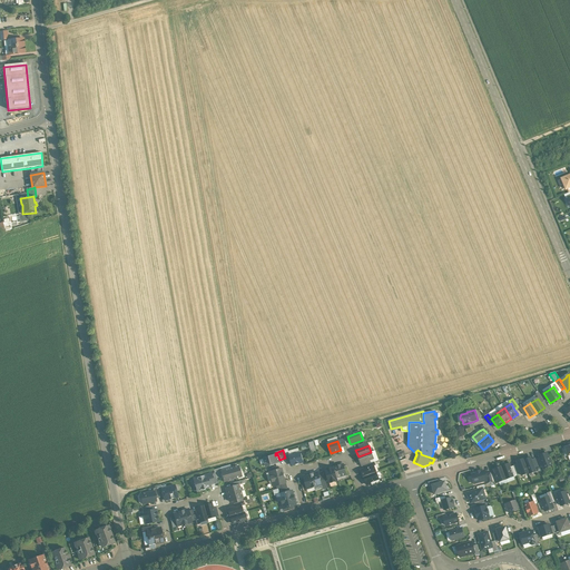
[(371,452),(359,457),(361,463),(370,460),(373,459),(371,452)]
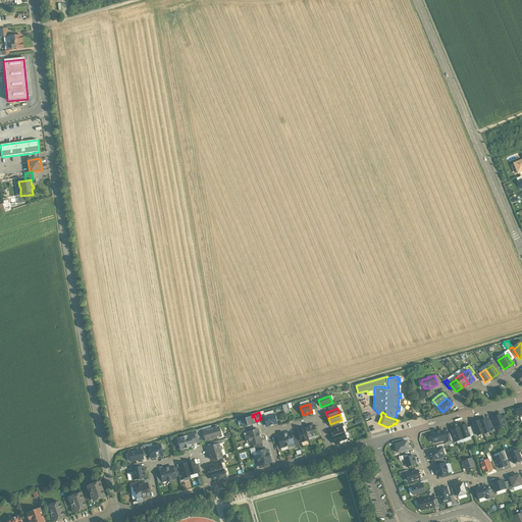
[(271,415),(267,416),(267,417),(265,418),(266,422),(267,426),(276,424),(274,415),(271,416),(271,415)]
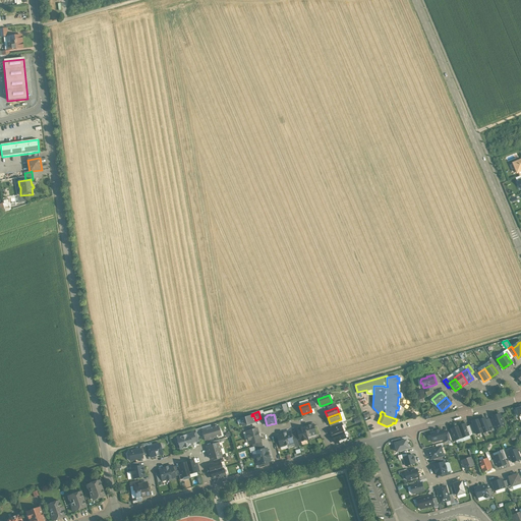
[(500,414),(493,417),(493,418),(496,426),(497,428),(504,425),(503,422),(504,421),(503,419),(502,418),(500,414)]
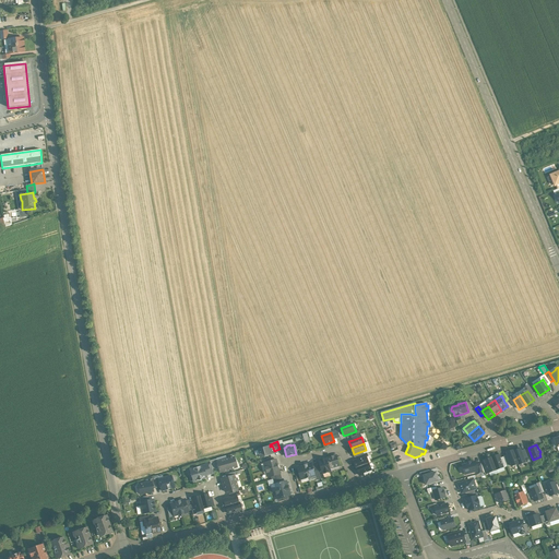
[(270,447),(258,450),(260,458),(274,453),(274,451),(272,445),(270,447)]
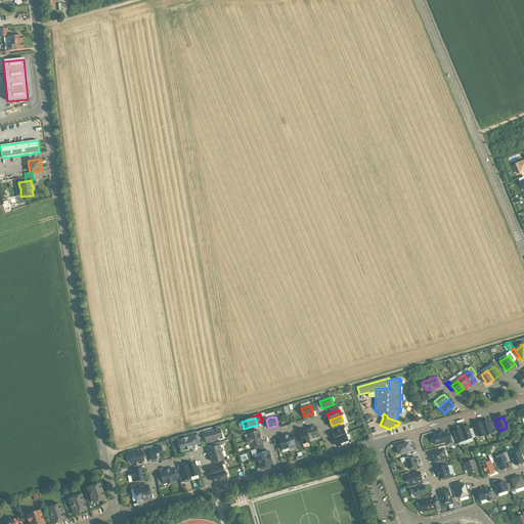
[(481,423),(486,435),(485,435),(486,436),(492,433),(491,431),(488,423),(487,421),(481,423)]
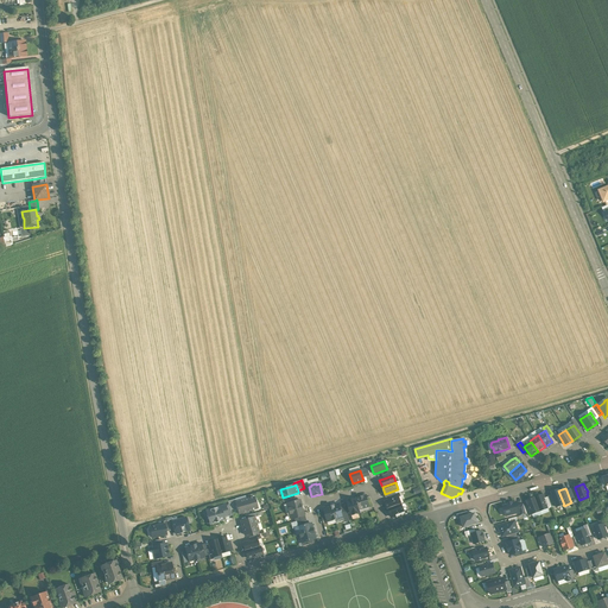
[(558,489),(551,493),(551,494),(555,504),(557,507),(563,505),(564,505),(558,491),(558,489)]
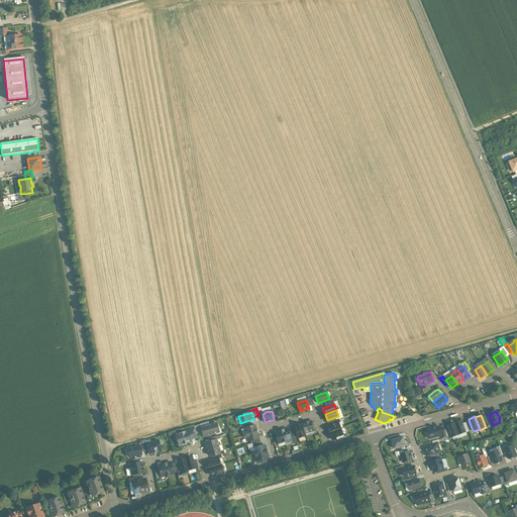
[(461,421),(454,423),(458,435),(466,432),(462,424),(461,421)]
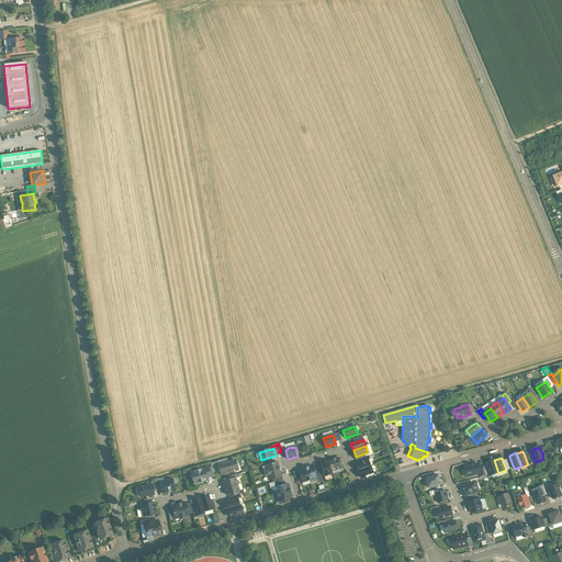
[(338,459),(329,461),(332,471),(340,469),(340,468),(338,460),(338,459)]
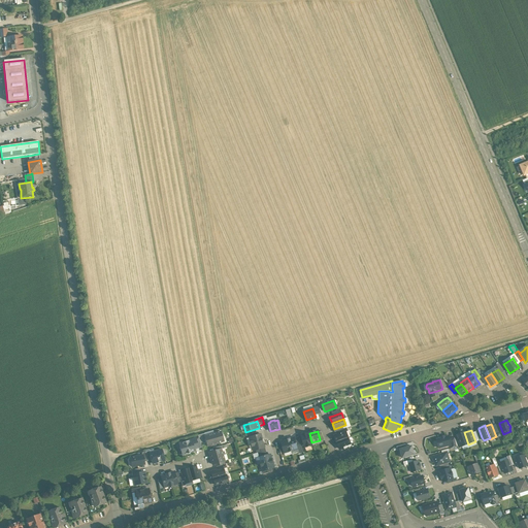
[(204,436),(206,441),(207,447),(222,442),(221,439),(222,437),(221,432),(204,436)]
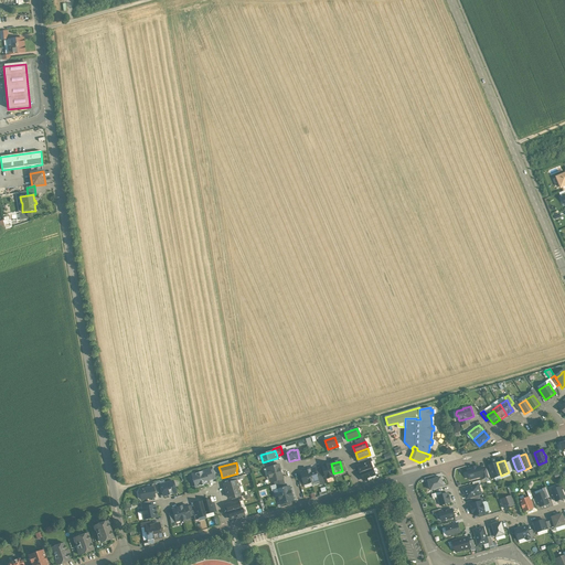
[(363,465),(358,467),(359,469),(358,470),(359,472),(360,473),(373,469),(371,462),(370,462),(363,465)]
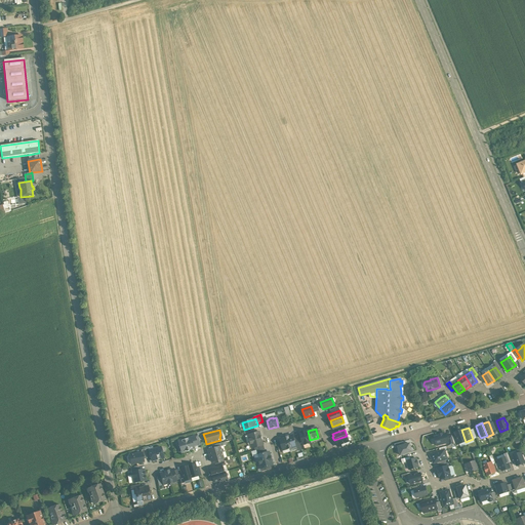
[(461,430),(454,433),(455,437),(456,437),(458,444),(459,444),(466,442),(461,430)]
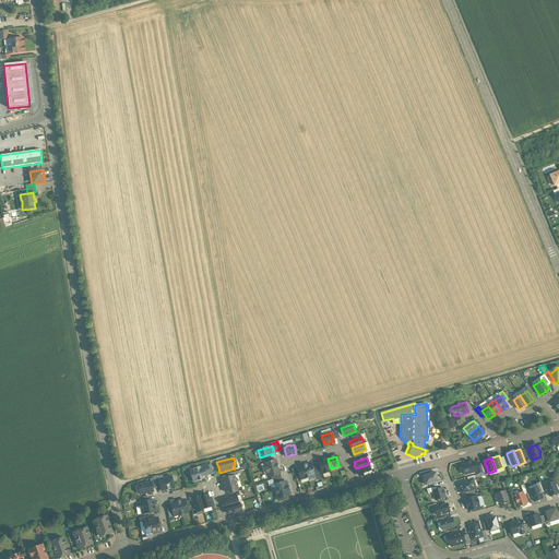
[(328,459),(319,461),(321,468),(322,474),(323,474),(331,472),(330,468),(328,459)]
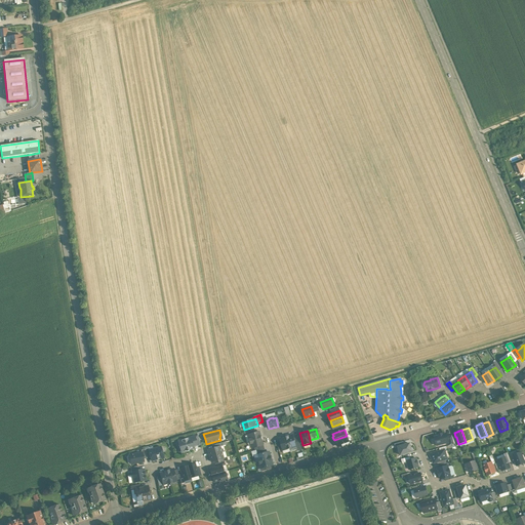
[(256,433),(247,435),(249,442),(261,439),(259,432),(256,433)]
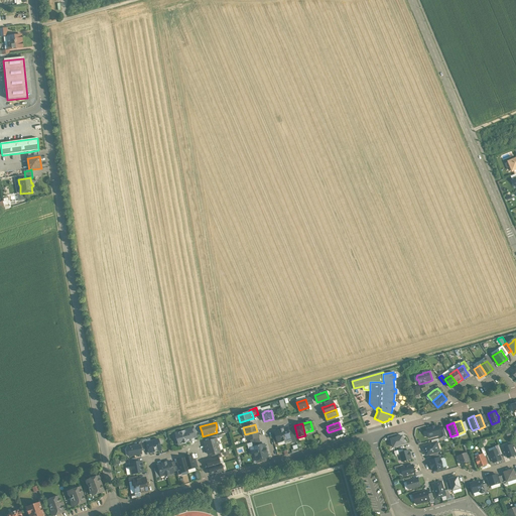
[(431,428),(426,429),(429,438),(440,435),(439,429),(438,426),(434,427),(433,426),(430,427),(431,428)]
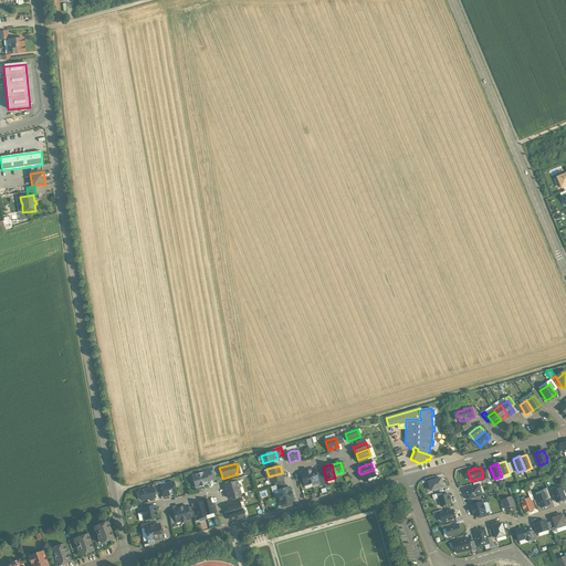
[(315,469),(308,471),(312,484),(318,482),(316,472),(315,469)]
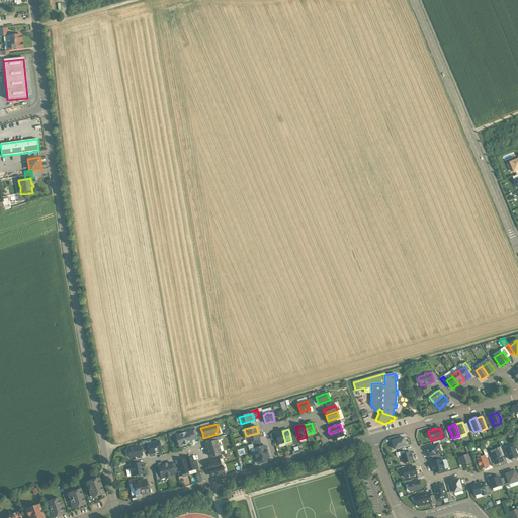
[(342,430),(330,434),(330,435),(330,437),(332,437),(333,441),(338,439),(344,436),(342,430)]
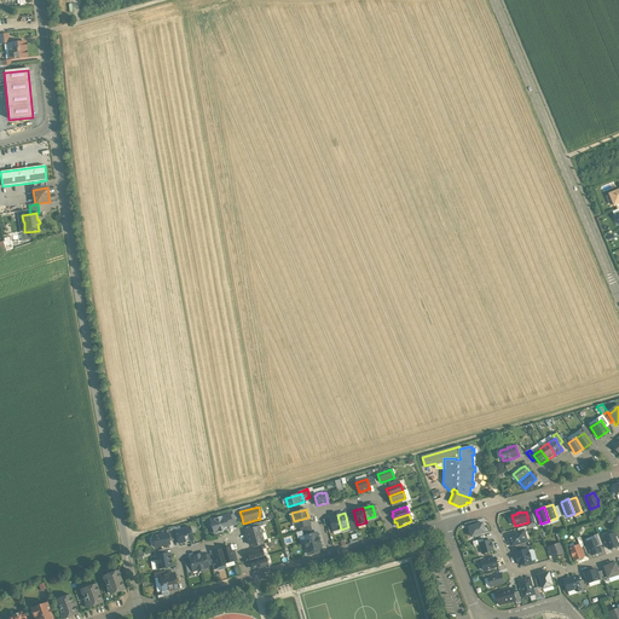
[(229,515),(210,520),(212,525),(210,525),(212,528),(213,528),(214,533),(219,532),(220,533),(221,532),(223,532),(223,530),(225,530),(227,528),(227,526),(232,525),(229,515)]
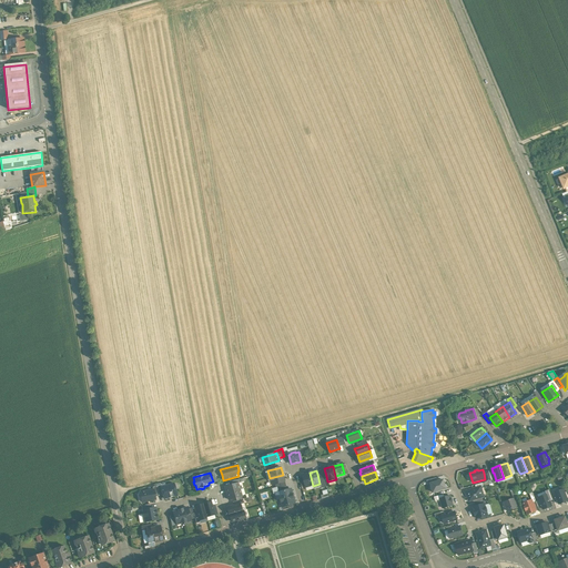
[(310,473),(302,475),(303,478),(305,485),(305,488),(313,486),(310,473)]
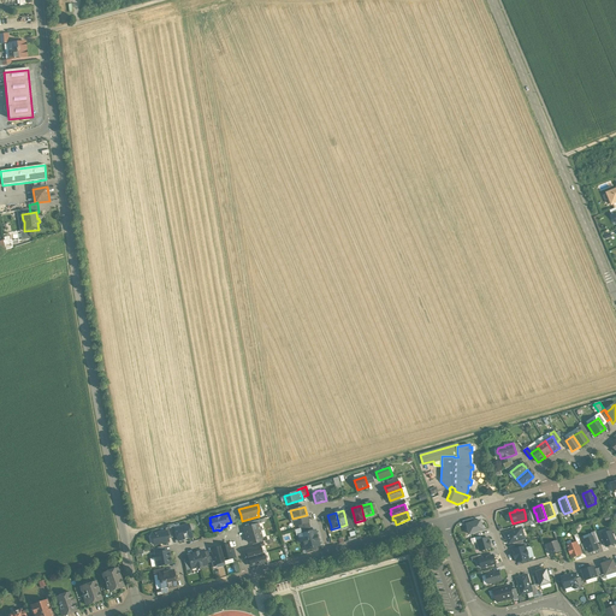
[(307,515),(292,519),(295,526),(298,526),(308,522),(309,522),(307,515)]
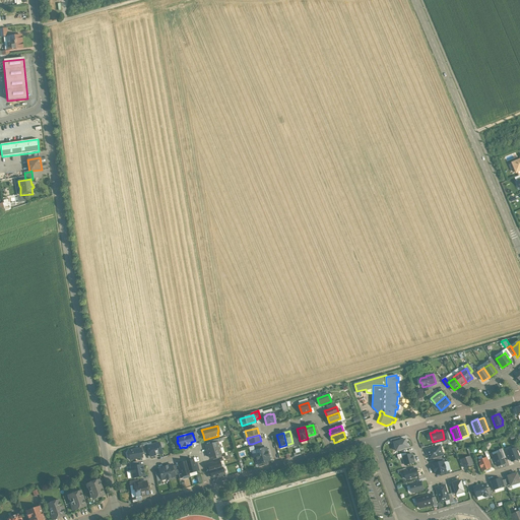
[(400,441),(394,443),(396,451),(408,448),(405,440),(400,441)]
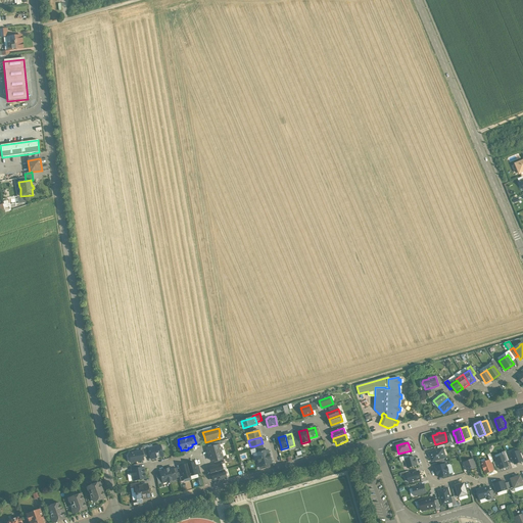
[(148,448),(148,449),(150,456),(151,460),(162,456),(161,452),(162,449),(161,446),(160,445),(148,448)]
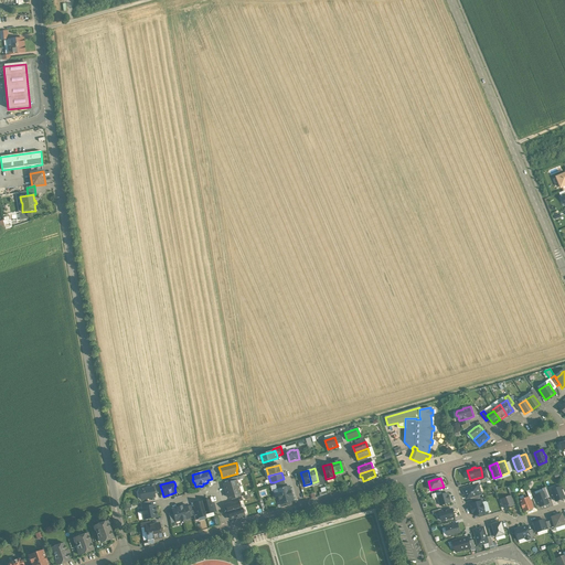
[(231,482),(224,484),(225,491),(238,487),(236,481),(231,482)]
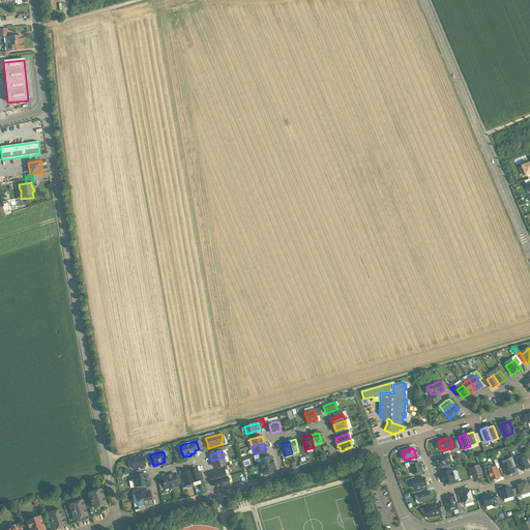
[(436,463),(438,468),(441,467),(449,465),(451,464),(448,455),(448,454),(444,455),(435,459),(434,460),(435,462),(436,463)]
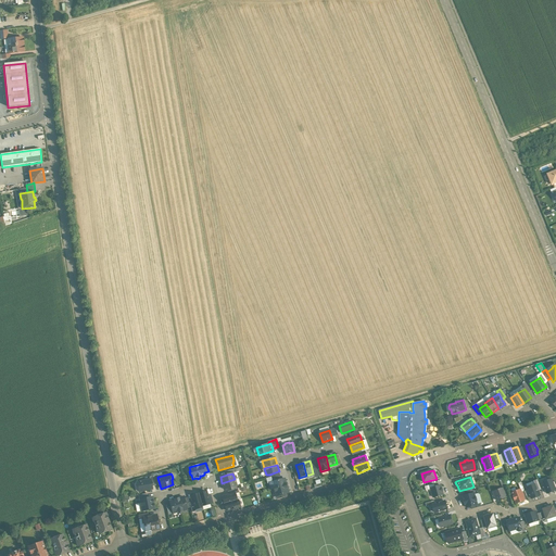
[(551,479),(548,478),(547,479),(546,480),(546,481),(543,482),(545,491),(547,494),(555,491),(552,479),(551,479)]
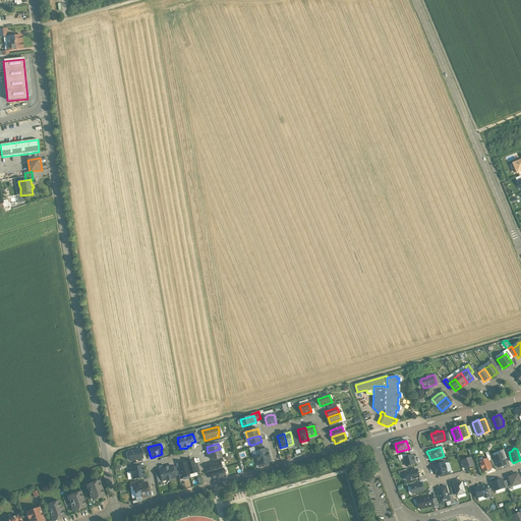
[(220,449),(208,453),(210,459),(216,457),(221,455),(220,449)]
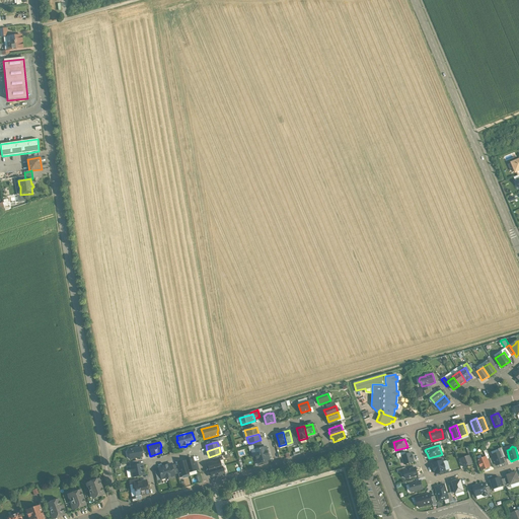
[(253,450),(251,451),(253,458),(255,457),(268,453),(266,447),(253,450)]
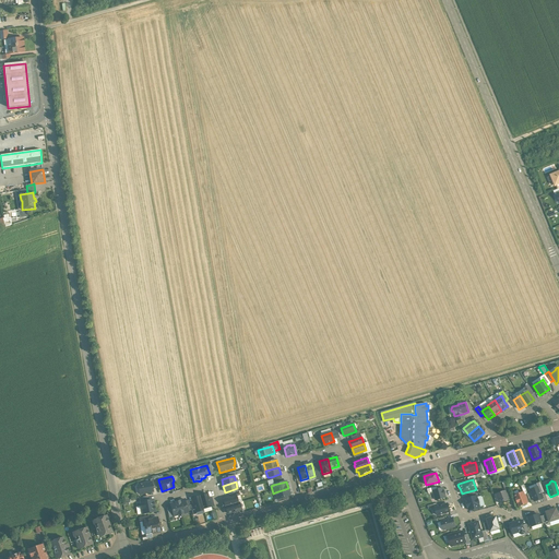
[(151,483),(138,485),(140,495),(153,492),(152,489),(151,483)]
